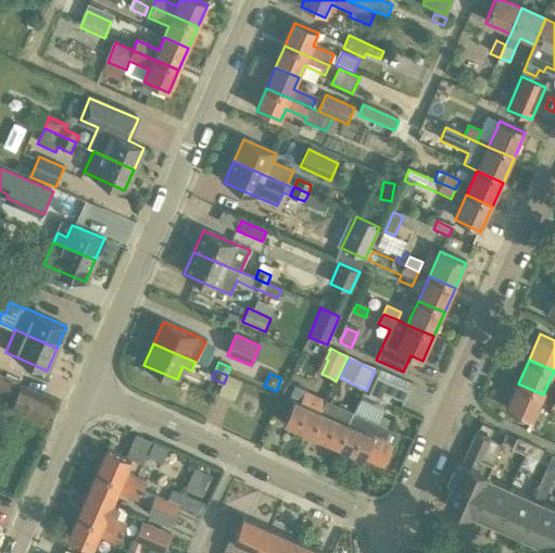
[(43,422),(53,399),(0,375),(0,393),(13,399),(10,407),(43,422)]
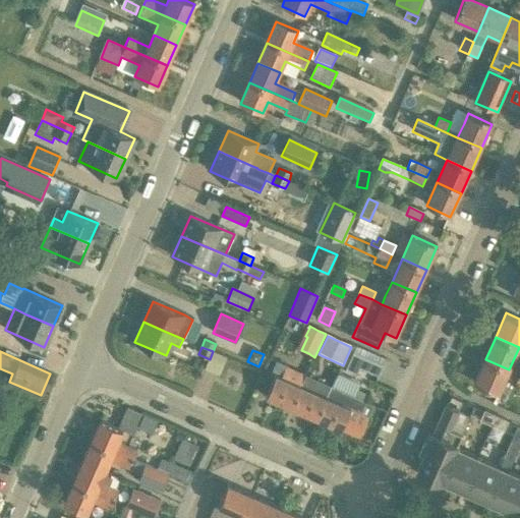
[(346,370),(357,376),(360,368),(379,377),(384,365),(354,352),(346,370)]
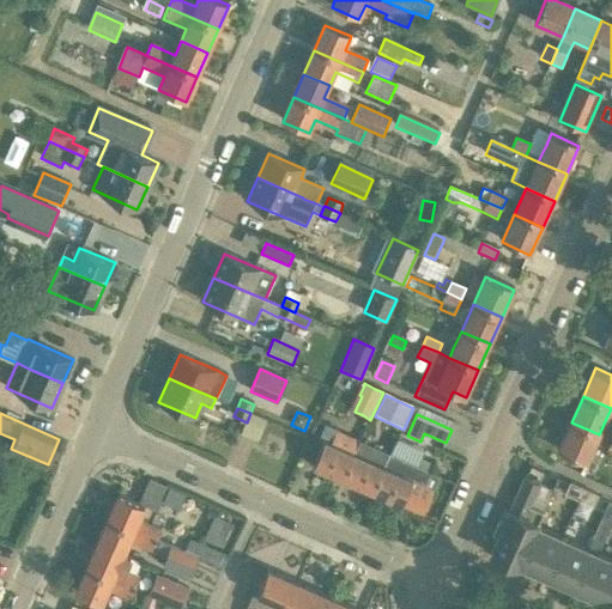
[(587,463),(599,434),(571,422),(559,451),(587,463)]
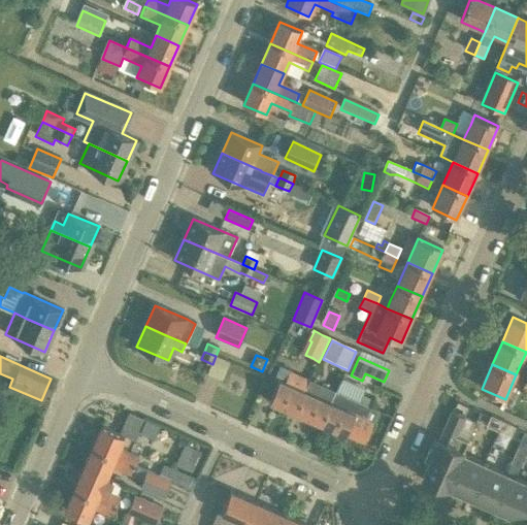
[(280,381),(270,401),(290,409),(298,389),(285,383),(290,371),(282,368),(276,380),(280,381)]
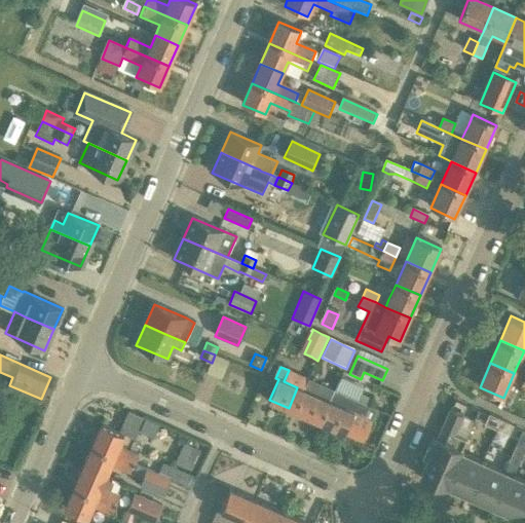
[(297,387),(289,408),(307,416),(315,396),(322,399),(327,387),(309,379),(304,390),(297,387)]
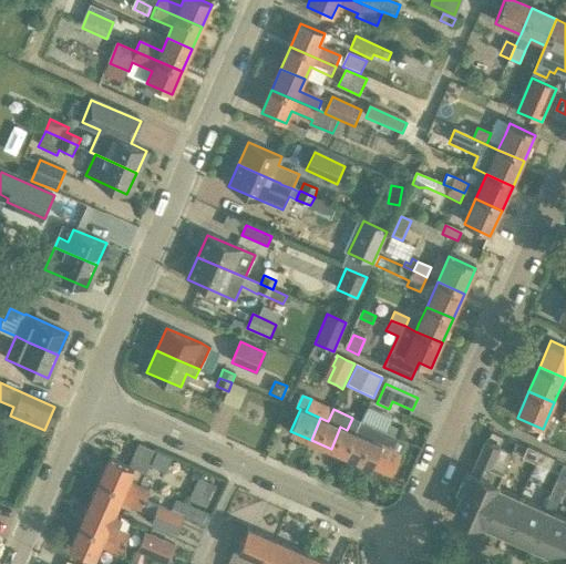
[(340,427),(331,449),(351,458),(364,428),(367,423),(361,421),(352,418),(347,430),(340,427)]
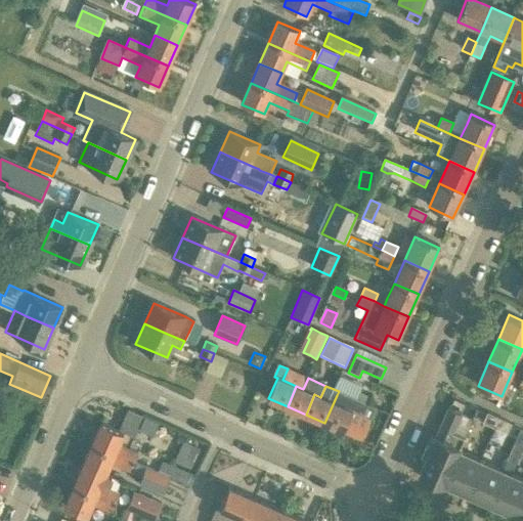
[(337,395),(324,423),(344,432),(362,440),(376,407),(369,404),(339,391),(337,395)]
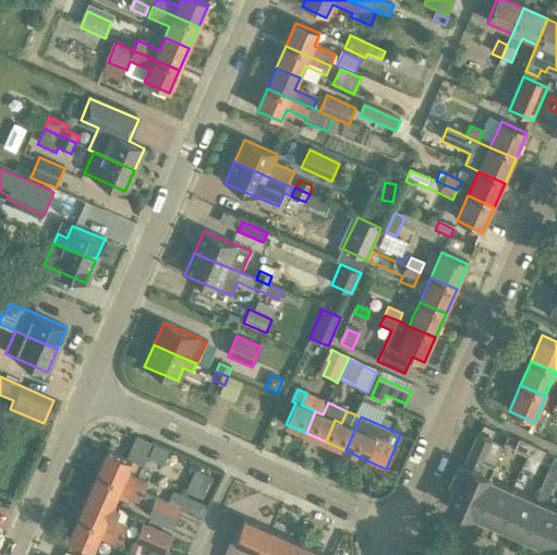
[(161,467),(168,450),(135,437),(129,454),(161,467)]
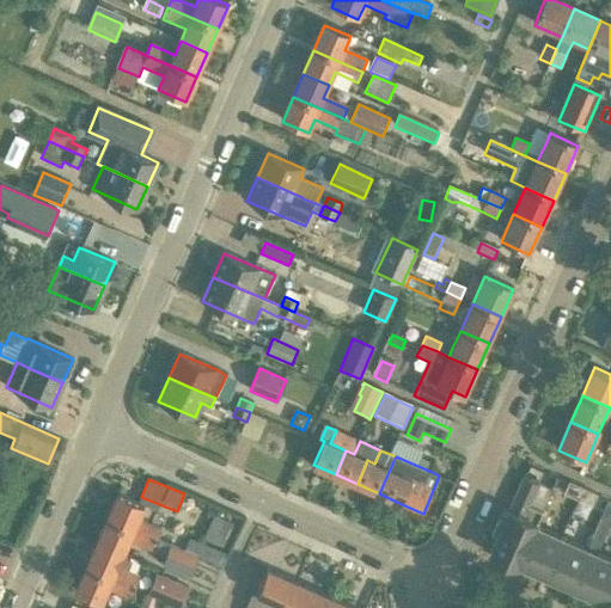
[(536,527),(543,511),(530,505),(539,485),(524,479),(509,511),(503,509),(499,520),(495,528),(501,530),(490,554),(519,566),(519,565),(536,527)]
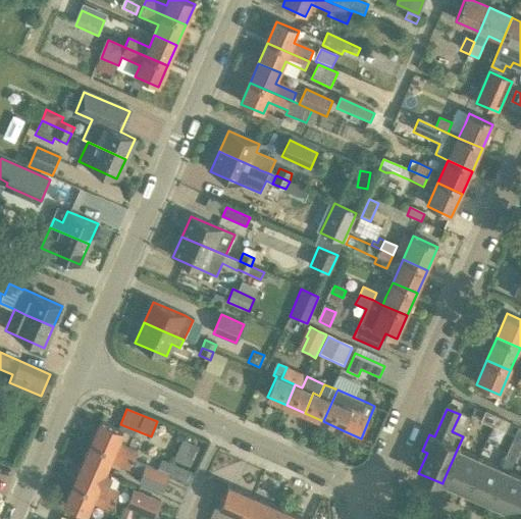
[(498,417),(486,412),(482,421),(493,427),(498,417)]
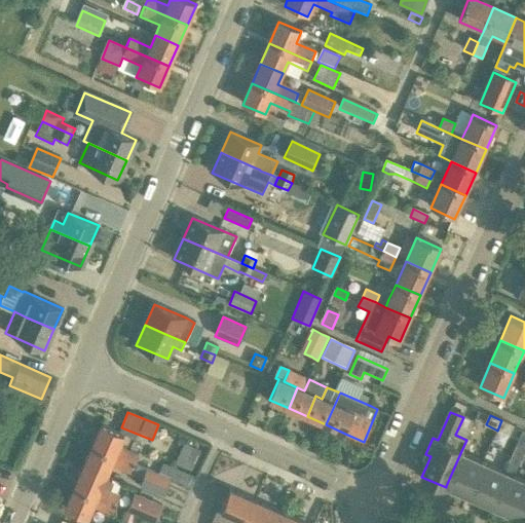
[(501,420),(497,431),(510,436),(514,426),(501,420)]
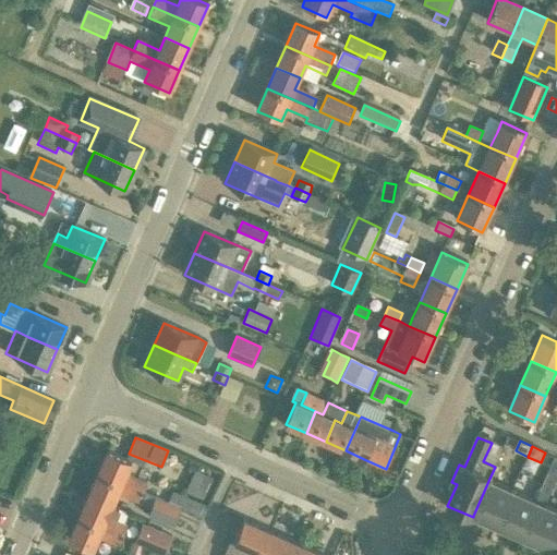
[(143,493),(147,483),(126,473),(132,461),(108,450),(98,472),(107,477),(143,493)]
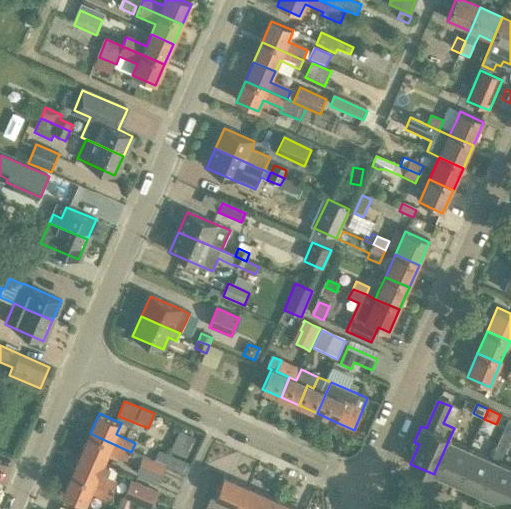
[(127,461),(131,452),(98,437),(90,433),(81,454),(103,464),(108,453),(127,461)]
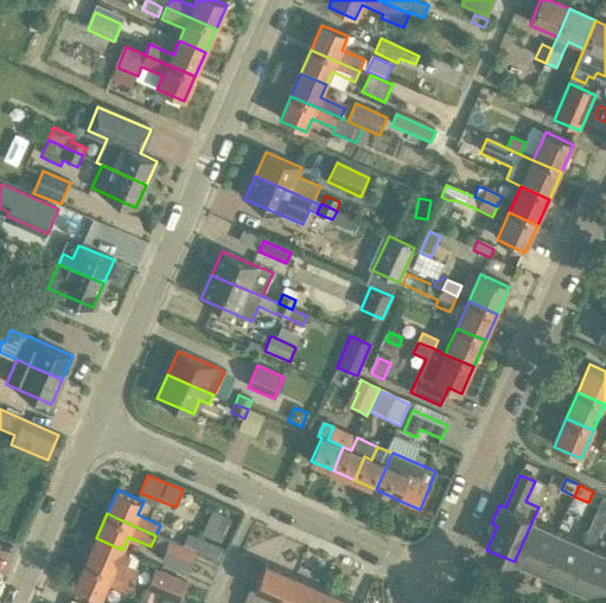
[(541,571),(557,534),(531,523),(515,560),(541,571)]
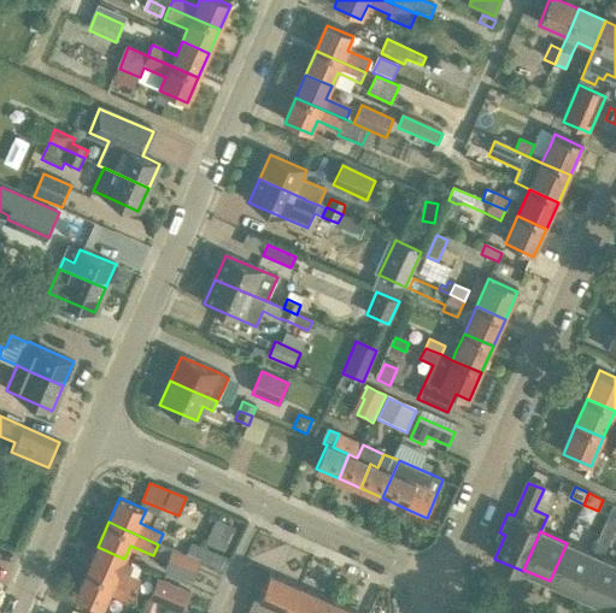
[(575,593),(592,555),(567,543),(550,581),(575,593)]
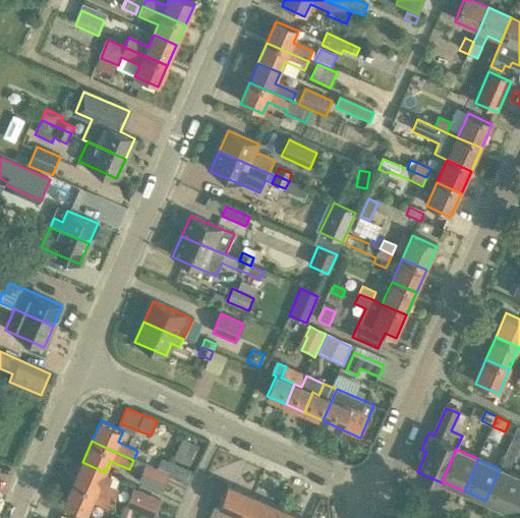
[(163,460),(158,470),(170,476),(190,484),(195,473),(163,460)]
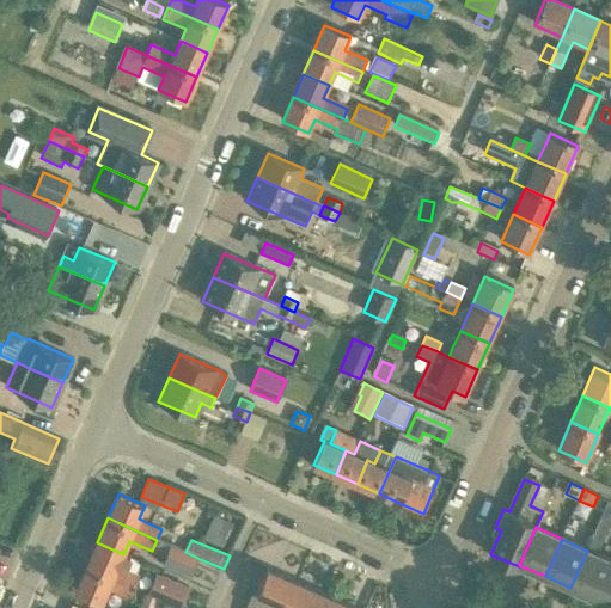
[(130,558),(123,554),(97,542),(86,566),(135,588),(140,578),(124,571),(130,558)]
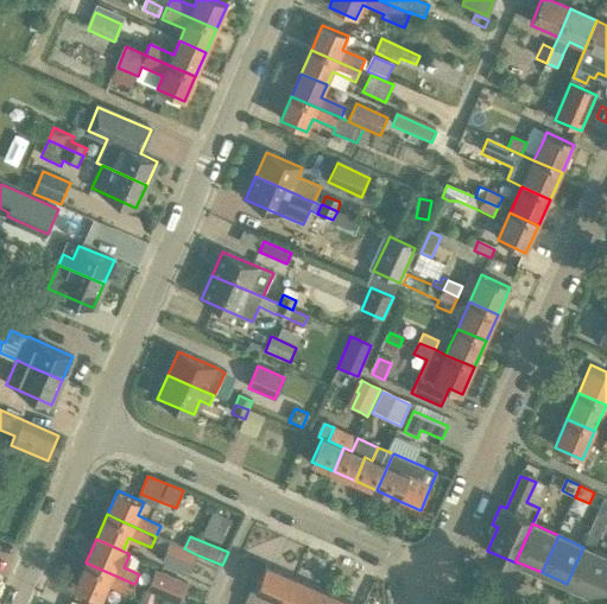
[(184,548),(160,539),(155,551),(164,554),(163,560),(191,572),(198,555),(184,548)]
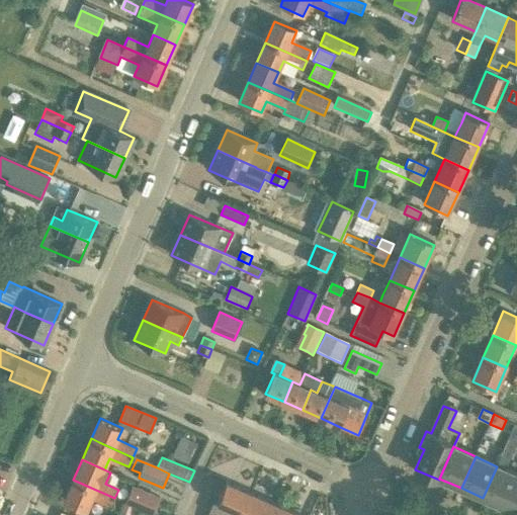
[(505,508),(516,480),(516,475),(497,466),(483,498),(505,508)]
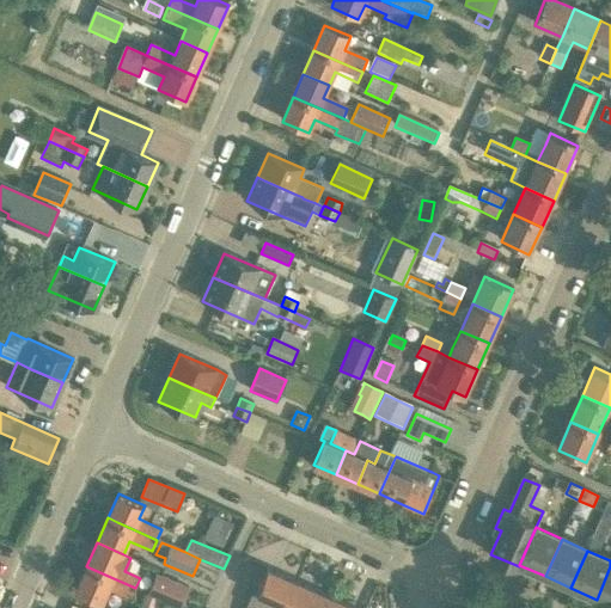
[(130,599),(135,588),(86,566),(75,591),(102,603),(108,589),(130,599)]
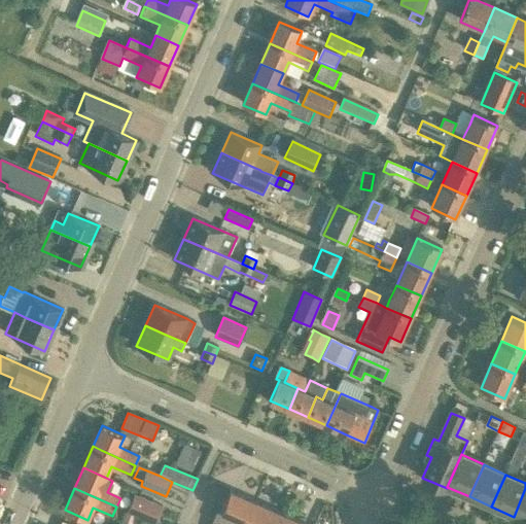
[(525,488),(514,517),(513,518),(523,523),(525,523),(525,488)]
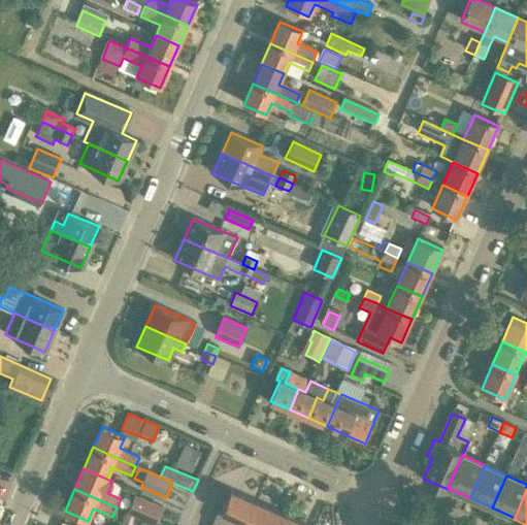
[(219,511),(212,523),(216,524),(246,524),(248,524),(257,503),(231,492),(222,513),(219,511)]
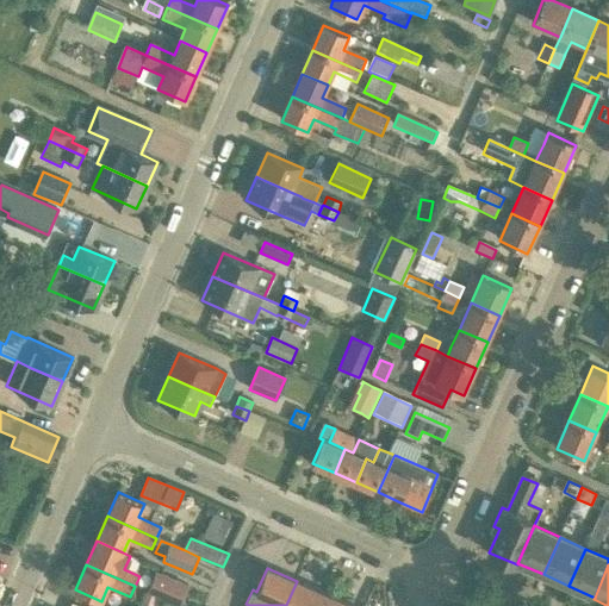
[(178,605),(186,588),(155,574),(147,593),(157,598),(175,605),(178,605)]
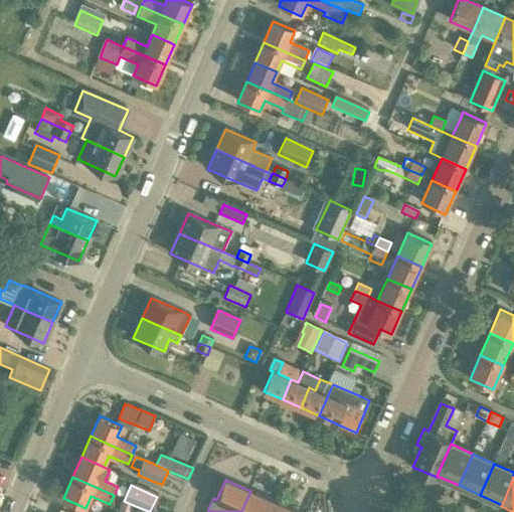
[(240,511),(270,511),(275,502),(250,491),(241,511),(240,511)]
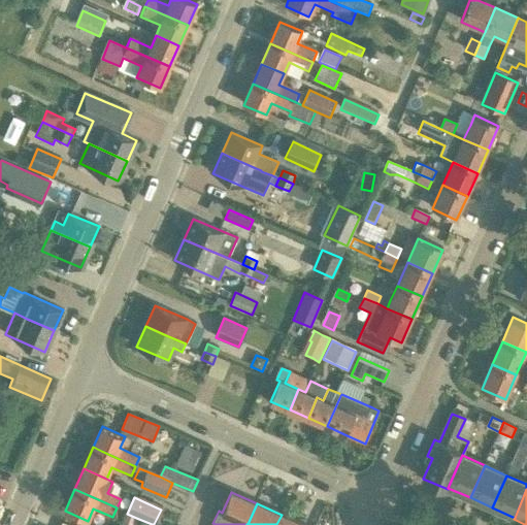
[(136,518),(127,514),(124,521),(131,524),(133,524),(136,518)]
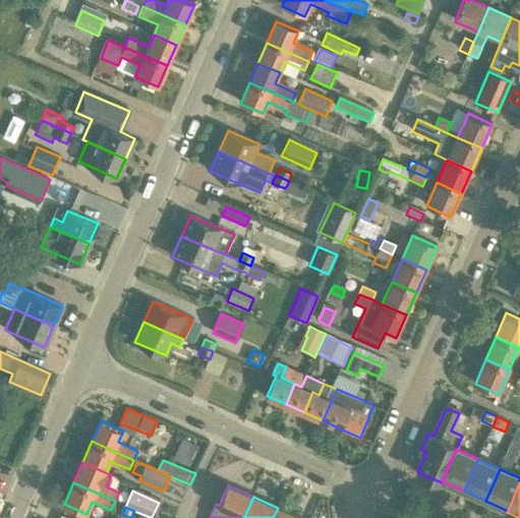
[(298,517),(278,508),(273,517),(298,517)]
